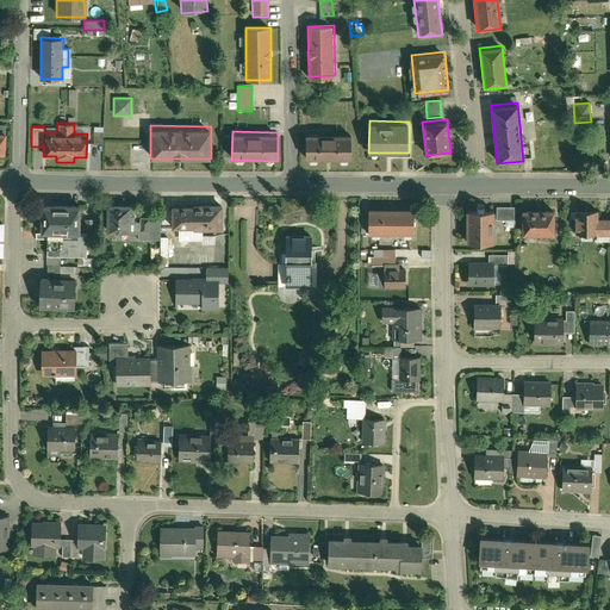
[(306,161),(350,162),(352,134),(306,132),(306,161)]
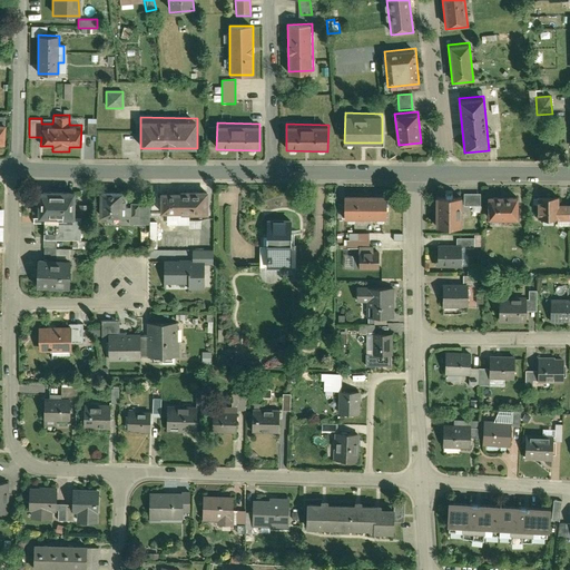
[(76,243),(76,241),(81,241),(81,217),(74,217),(74,188),(38,188),(38,202),(33,202),(33,216),(38,216),(38,218),(33,218),(33,224),(43,224),(43,239),(56,239),(56,249),(88,249),(88,243),(76,243)]
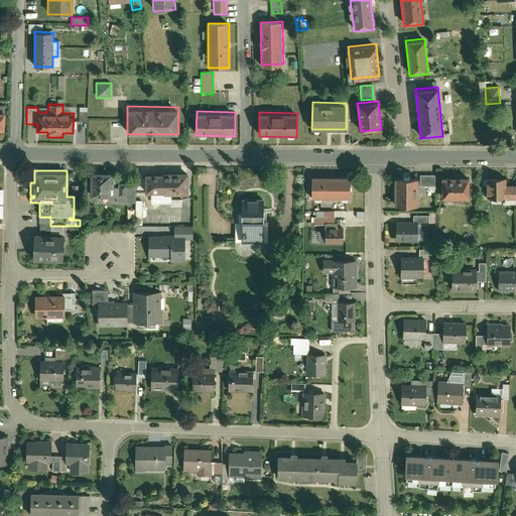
[(111,172),(90,171),(90,196),(111,197),(111,172)]
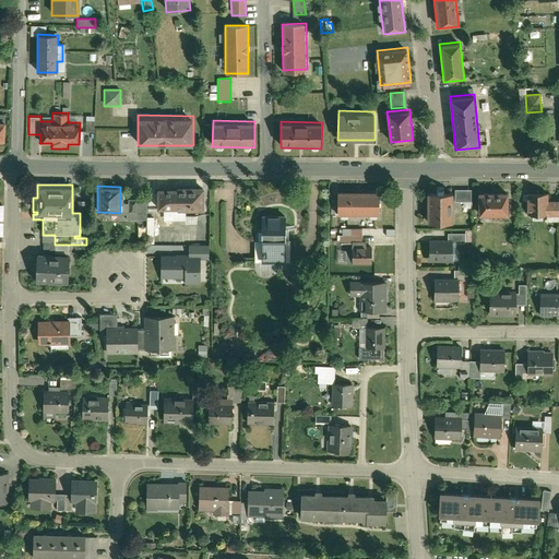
[(203,187),(157,187),(157,210),(203,210),(203,187)]
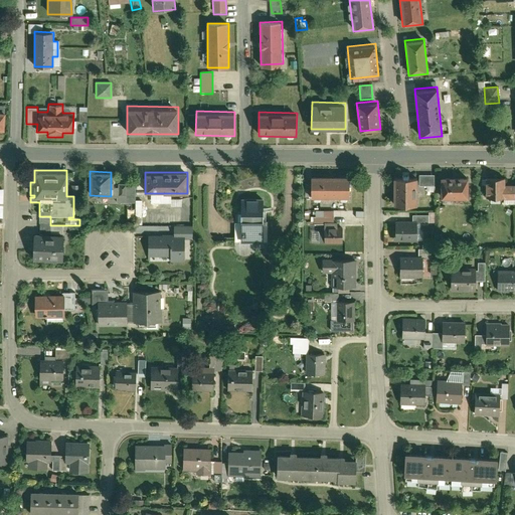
[(349,198),(349,175),(310,175),(310,198),(349,198)]
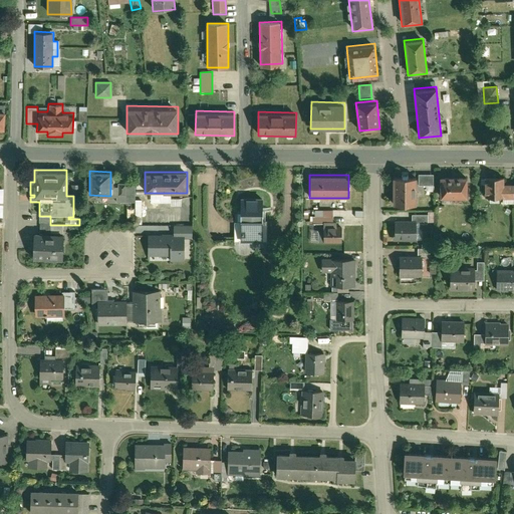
[(434,176),(393,175),(393,207),(416,207),(416,187),(434,187),(434,176)]
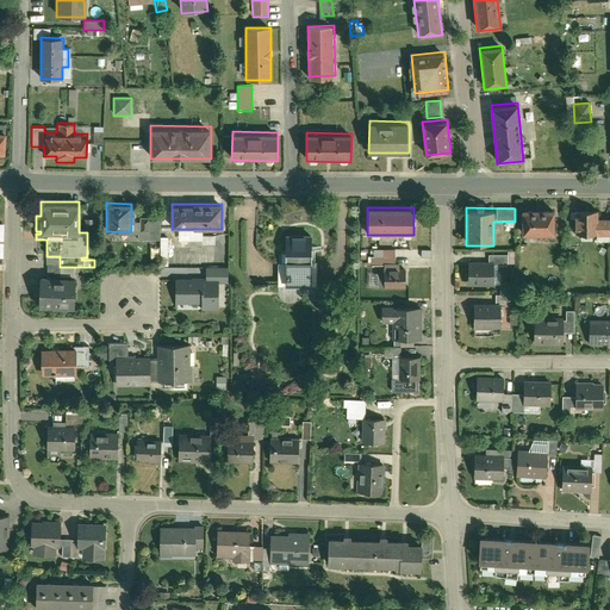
[(555,207),(523,207),(523,234),(555,234),(555,207)]
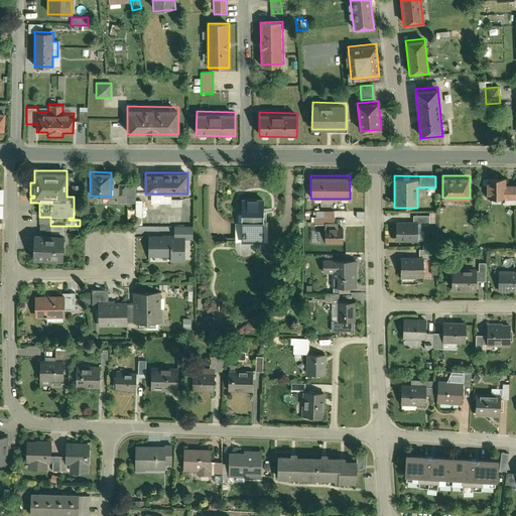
[(506,178),(487,178),(487,179),(483,179),(483,186),(487,186),(487,201),(503,201),(503,203),(515,203),(515,191),(515,184),(506,184),(506,178)]
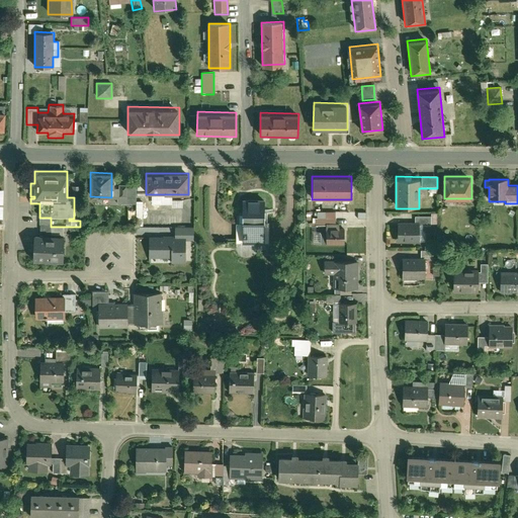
[(264,200),(241,200),(240,245),(264,245),(264,200)]
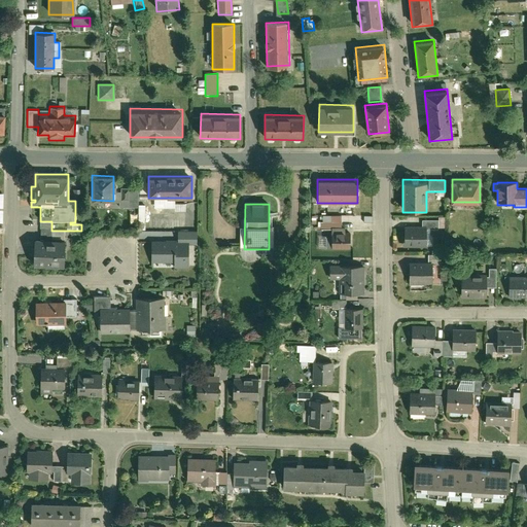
[(422,226),(403,225),(403,247),(427,247),(427,229),(440,229),(440,220),(422,220),(422,226)]
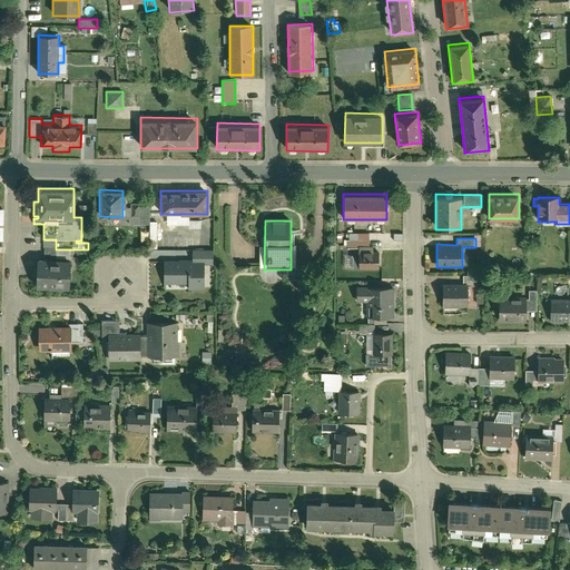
[(379,272),(379,249),(372,249),(372,246),(367,246),(367,239),(346,239),(346,247),(359,247),(359,254),(352,255),(352,269),(359,269),(359,272),(379,272)]
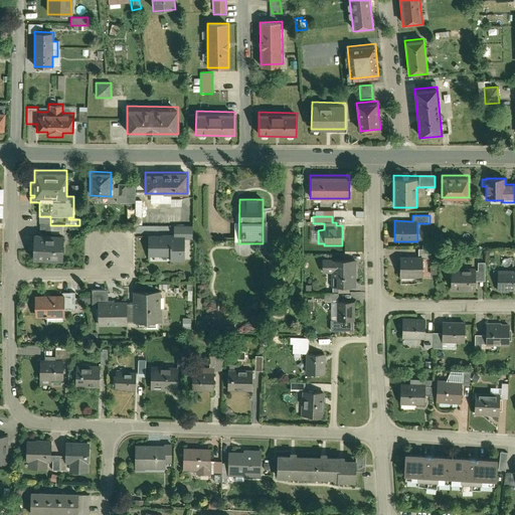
[(39,233),(33,232),(32,260),(63,261),(63,248),(73,240),(73,238),(76,238),(79,237),(80,235),(81,230),(79,228),(77,227),(39,225),(39,233)]
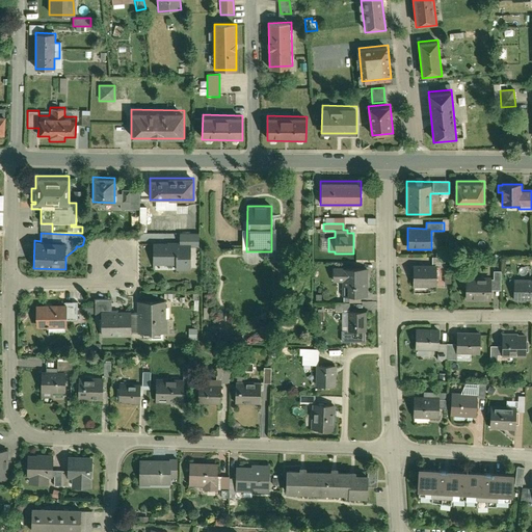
[(186,242),(152,242),(152,269),(190,269),(190,242),(186,242)]
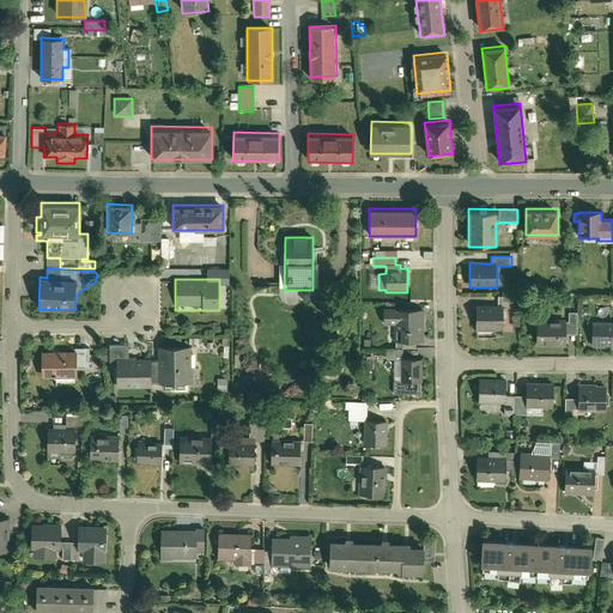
[(497,304),(477,304),(475,331),(503,331),(504,309),(513,309),(513,297),(497,297),(497,304)]
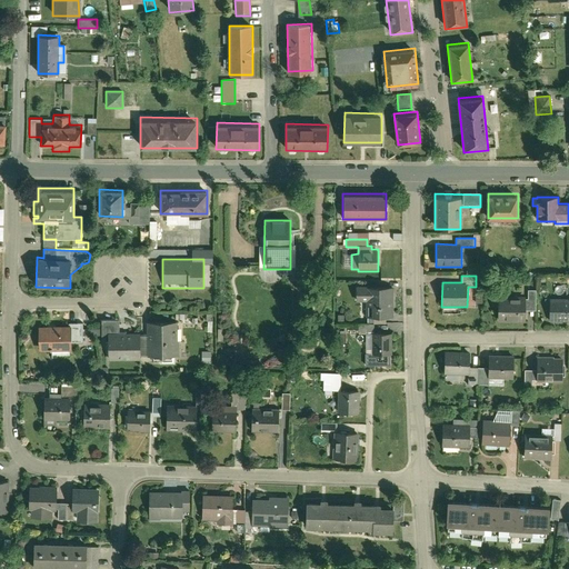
[(392,317),(392,286),(356,287),(356,302),(366,302),(366,318),(392,317)]
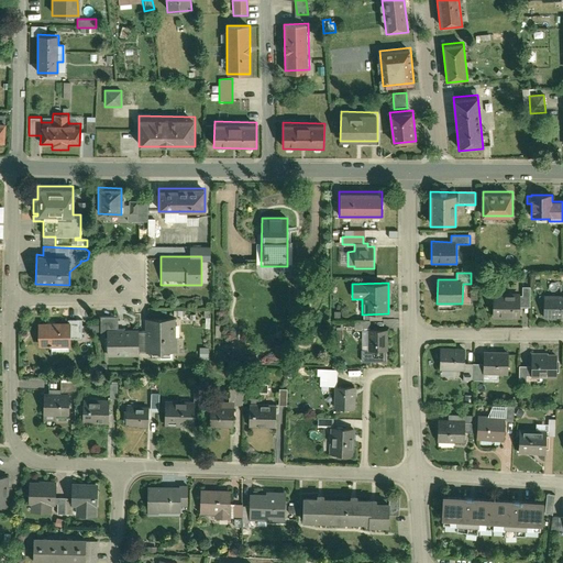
[(493,294),(493,319),(519,320),(520,307),(530,307),(530,287),(522,287),(522,295),(520,295),(520,294),(493,294)]
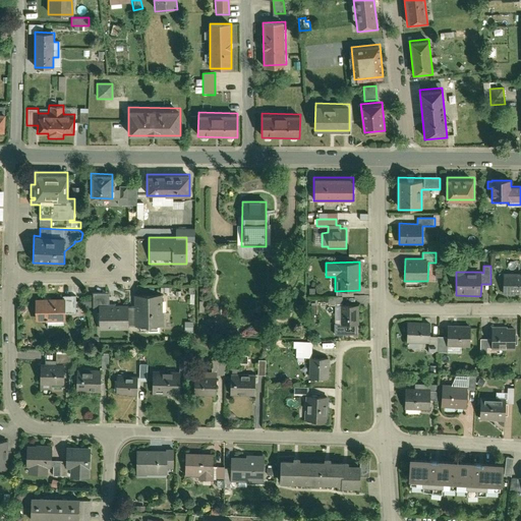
[(520,273),(504,274),(504,295),(520,294),(520,273)]
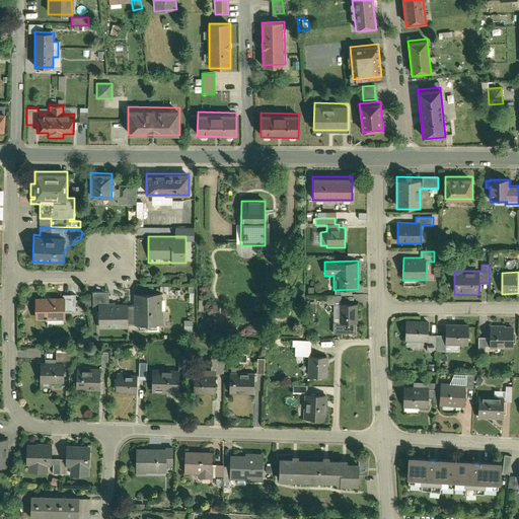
[(128,306),(128,304),(106,304),(107,292),(92,292),(92,308),(98,308),(98,310),(95,310),(95,322),(98,322),(98,330),(128,330),(128,325),(128,306)]
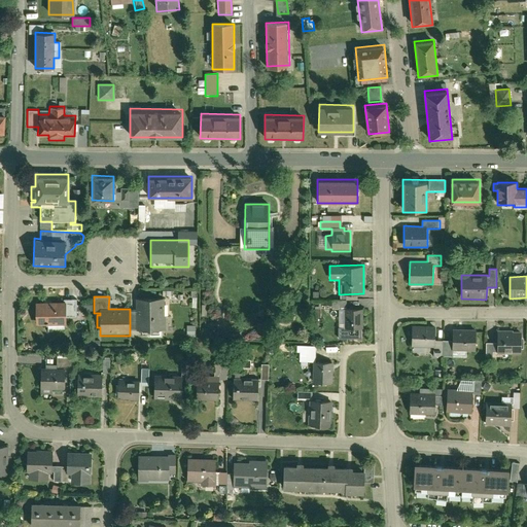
[(135,311),(130,311),(130,330),(140,330),(140,336),(160,336),(160,330),(165,330),(165,316),(170,316),(170,300),(165,300),(165,299),(135,299),(135,311)]
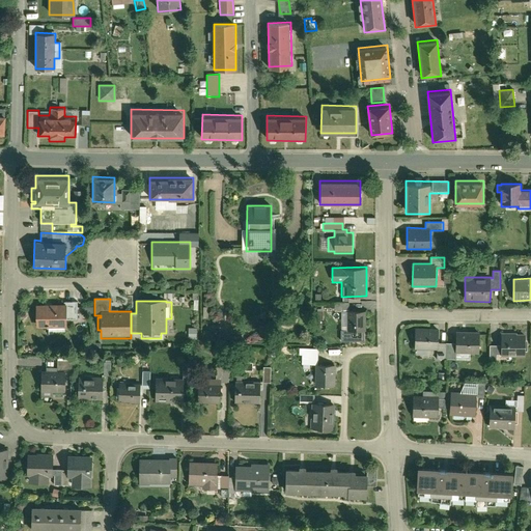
[(60,304),(35,304),(35,329),(47,329),(47,335),(53,335),(53,332),(66,333),(66,320),(76,320),(76,302),(60,302),(60,304)]
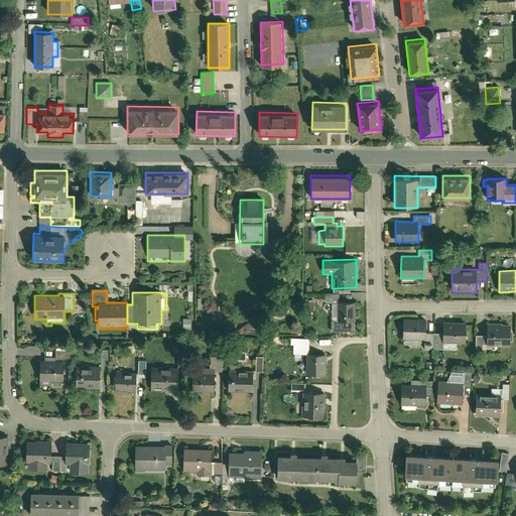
[(325,300),(337,300),(337,320),(355,320),(355,300),(339,300),(339,293),(325,293),(325,300)]
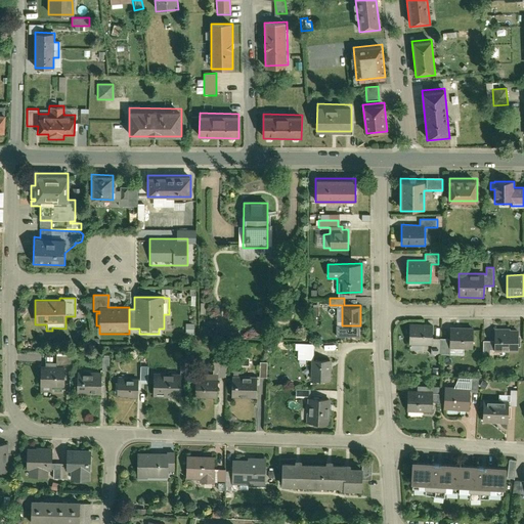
[(431,355),(440,355),(440,339),(431,339),(431,322),(409,322),(409,345),(431,345),(431,355)]
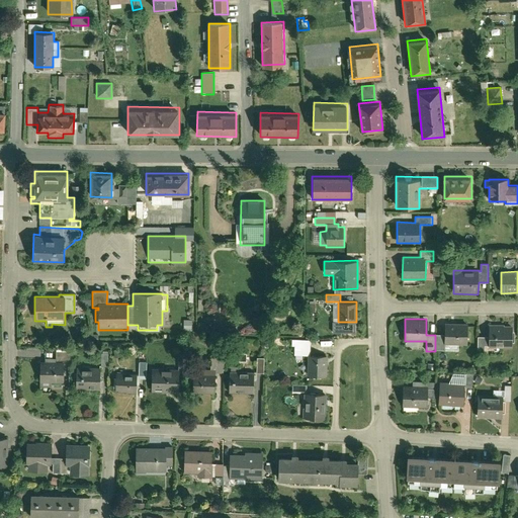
[(444,335),(435,335),(435,351),(444,351),(444,345),(466,345),(467,324),(445,323),(444,335)]
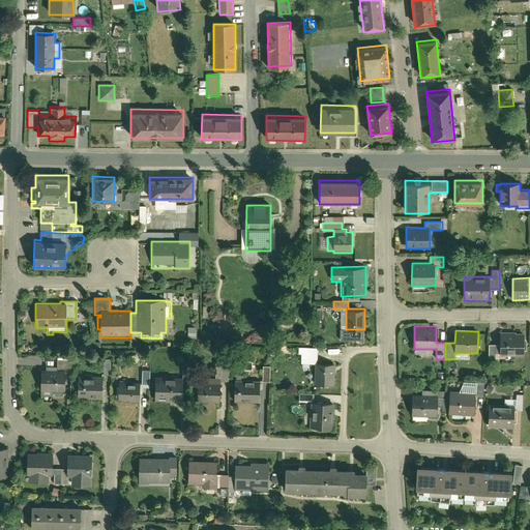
[(524,339),(524,333),(516,333),(516,332),(500,331),(500,345),(488,345),(488,361),(494,361),(494,364),(500,364),(500,361),(511,361),(511,357),(524,357),(524,351),(527,351),(527,339),(524,339)]
